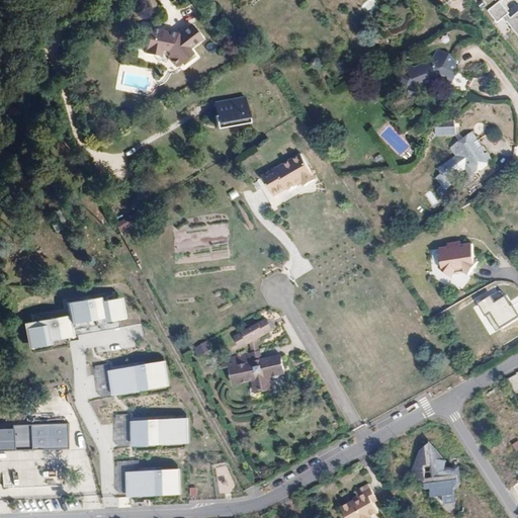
[(499,1),(488,10),(497,22),(503,17),(517,35),(517,11),(512,17),(499,1)]
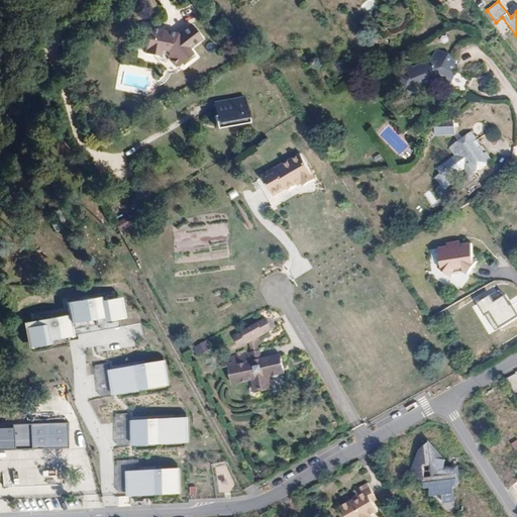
[(201,39),(190,23),(177,33),(174,33),(173,35),(163,33),(164,31),(148,28),(143,53),(159,56),(160,53),(164,55),(175,68),(192,54),(188,49),(201,39)]
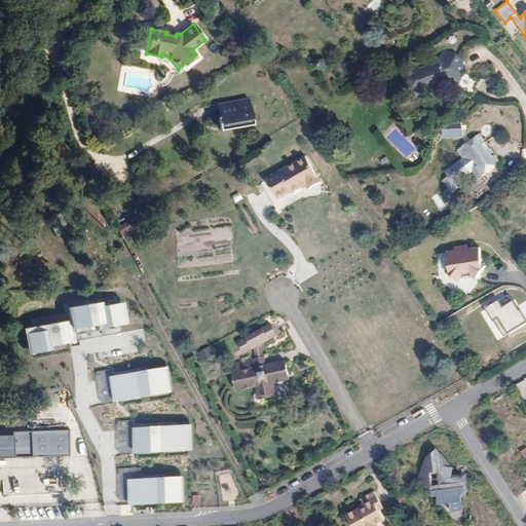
[(477,91),(481,79),(465,72),(458,55),(446,51),(440,63),(422,70),(410,65),(405,77),(412,95),(424,99),(429,87),(437,84),(447,81),(477,91)]
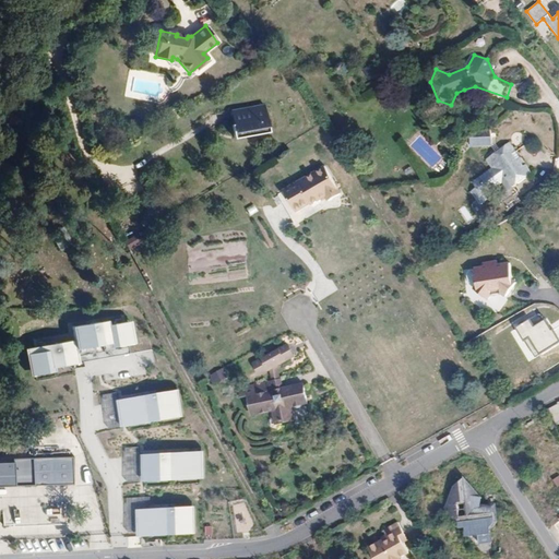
[(233,123),(232,125),(234,139),(244,138),(244,133),(269,129),(264,106),(230,111),(233,123)]
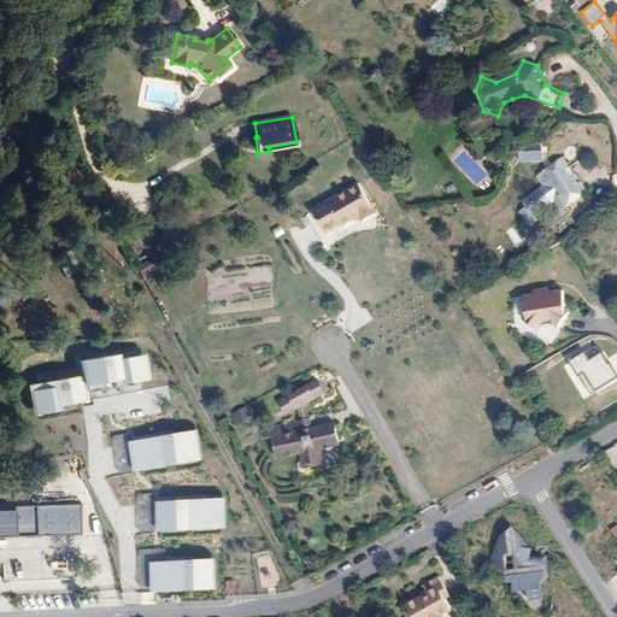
[(586,156),(579,146),(541,172),(548,182),(544,186),(521,201),(526,207),(519,211),(530,227),(546,215),(542,210),(554,201),(559,198),(566,207),(576,200),(588,192),(570,168),(586,156)]
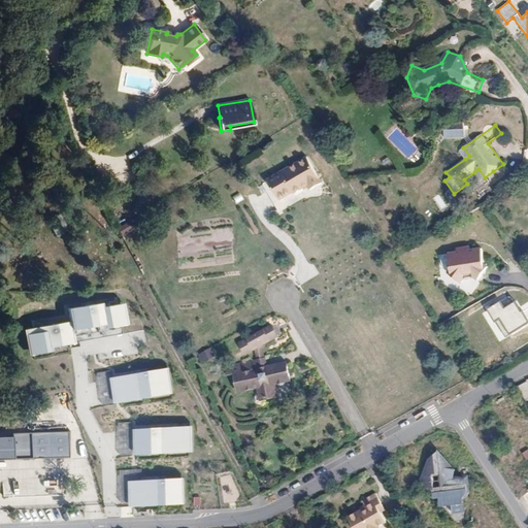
[(465,159),(469,156),(463,147),(459,151),(465,159)]
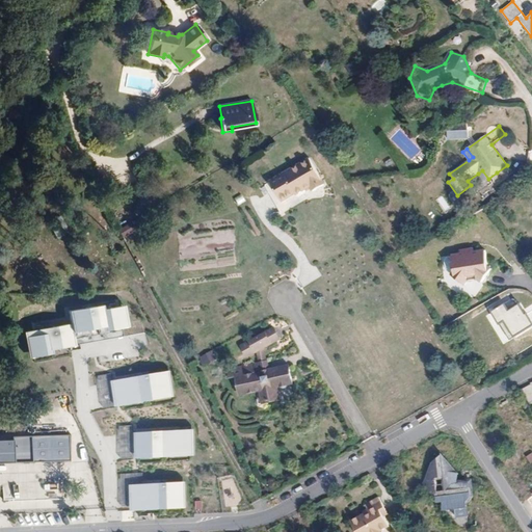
[(310,159),(270,182),(282,202),(288,198),(295,193),(296,195),(310,187),(313,191),(325,184),(310,159)]
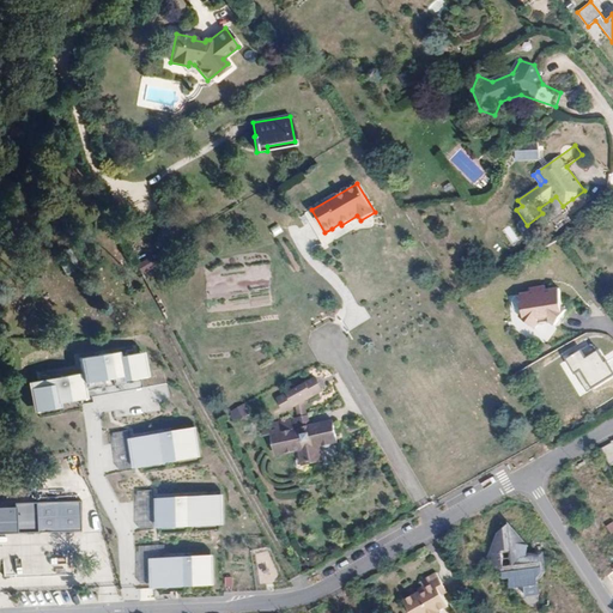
[(558,210),(563,206),(556,196),(551,200),(558,210)]
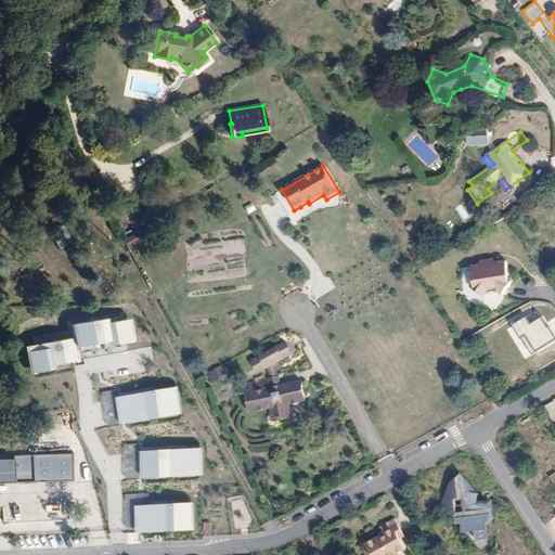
[(252,203),(244,208),(248,215),(256,210),(252,203)]
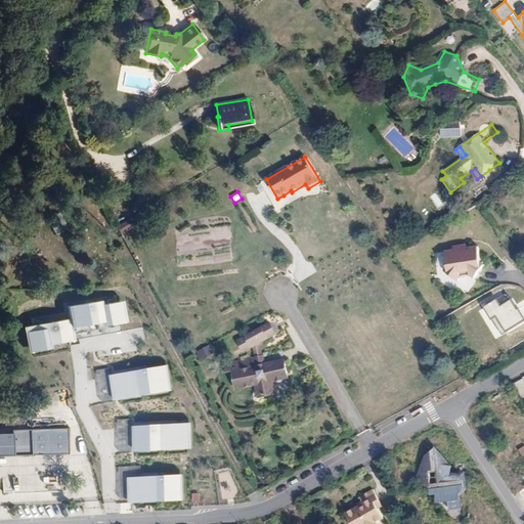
[(50,223),(56,234),(68,228),(61,217),(50,223)]
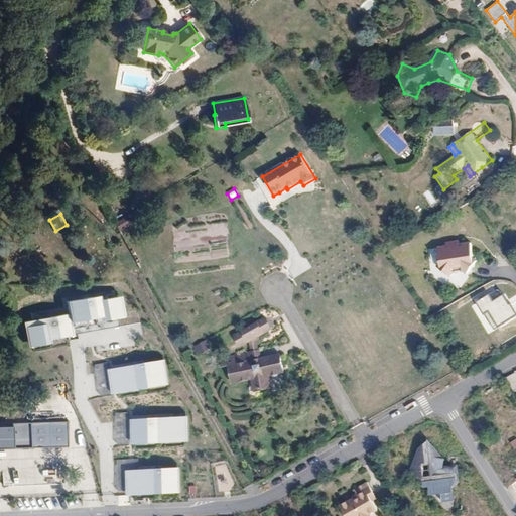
[(474,258),(471,243),(461,245),(455,245),(455,242),(446,244),(446,247),(438,248),(438,249),(440,260),(441,264),(438,267),(452,277),(454,274),(466,272),(468,274),(472,268),(477,261),(474,258)]
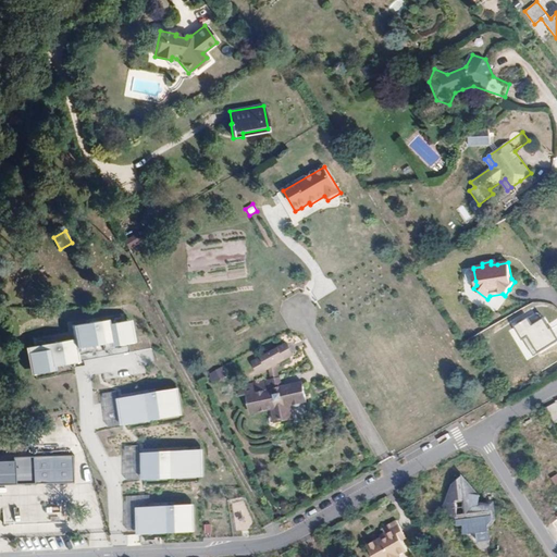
[(468,282),(475,281),(473,269),(466,270),(468,282)]
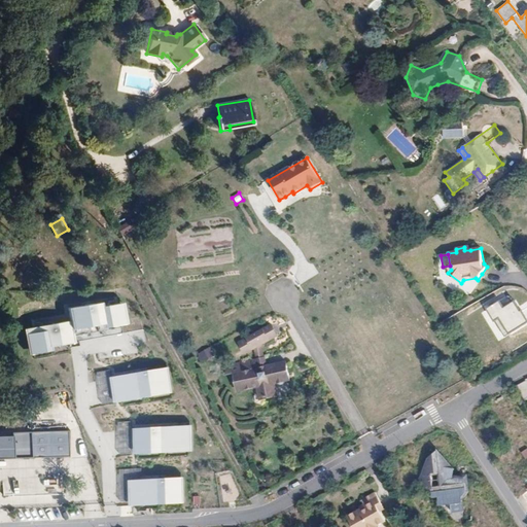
[(70,322),(22,329),(25,355),(51,351),(51,346),(73,343),(71,331),(127,323),(124,300),(68,308),(70,322)]
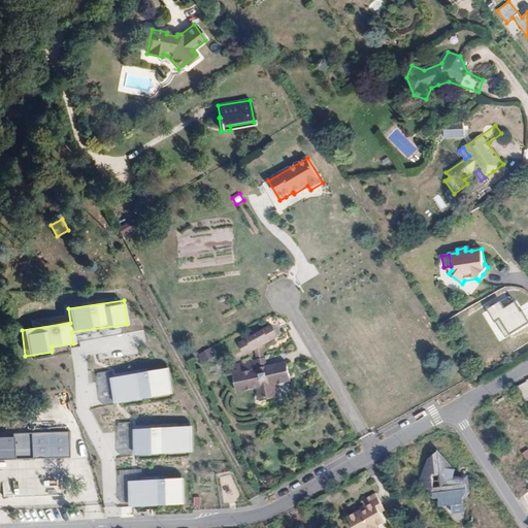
[(244,355),(278,337),(272,324),(237,341),(244,355)]
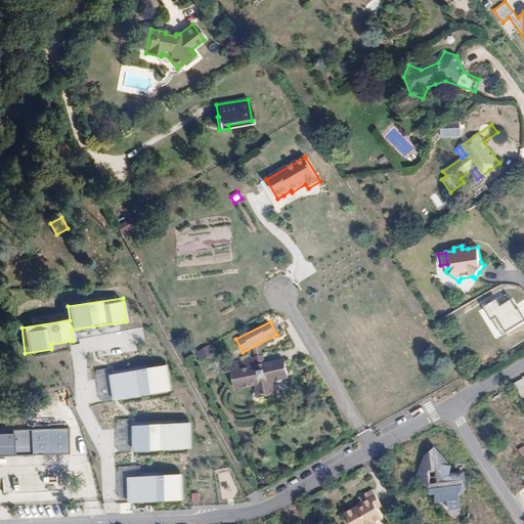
[(201,360),(214,354),(209,345),(197,352),(201,360)]
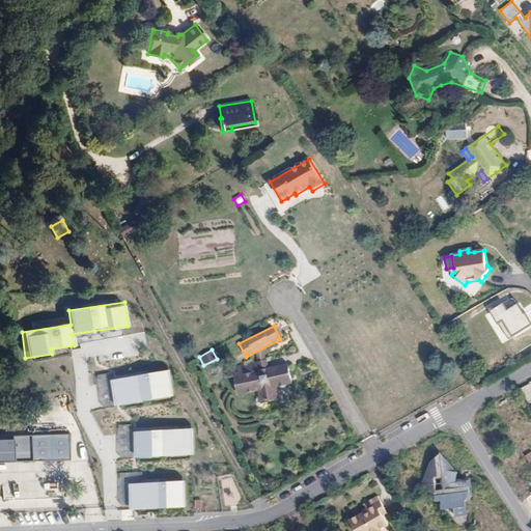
[(267,361),(227,369),(229,379),(236,376),(241,391),(259,387),(260,390),(262,403),(280,399),(277,387),(280,386),(283,387),(286,387),(289,384),(292,383),(288,365),(269,369),(267,361)]
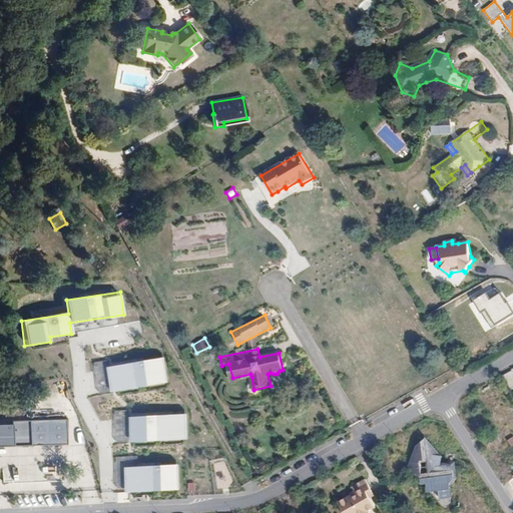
[(165,358),(106,367),(110,393),(168,384),(165,358)]
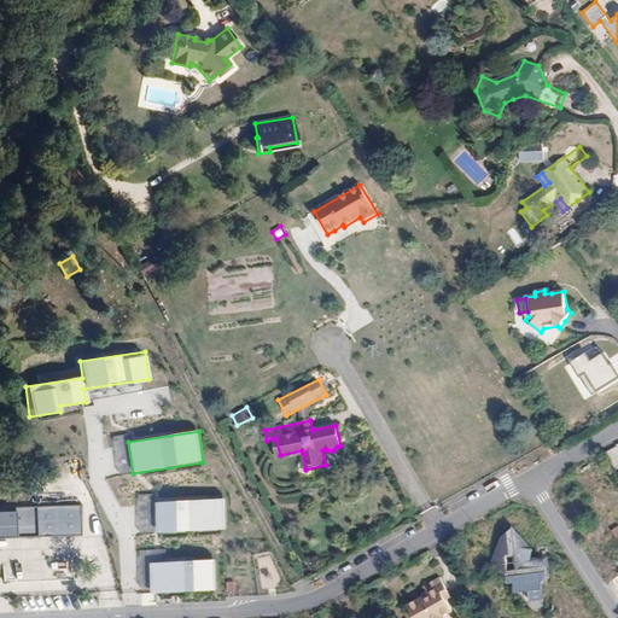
[(617,448),(617,447),(607,452),(616,470),(617,467),(617,448)]
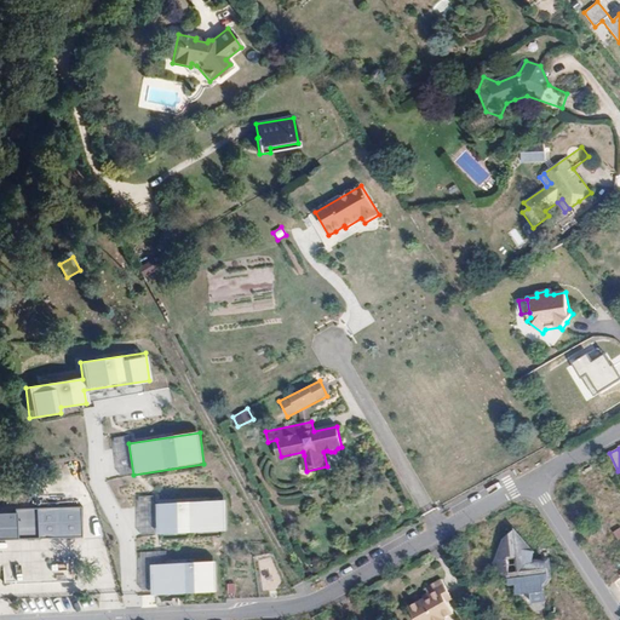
[(139,497),(139,534),(153,534),(151,495),(139,497)]
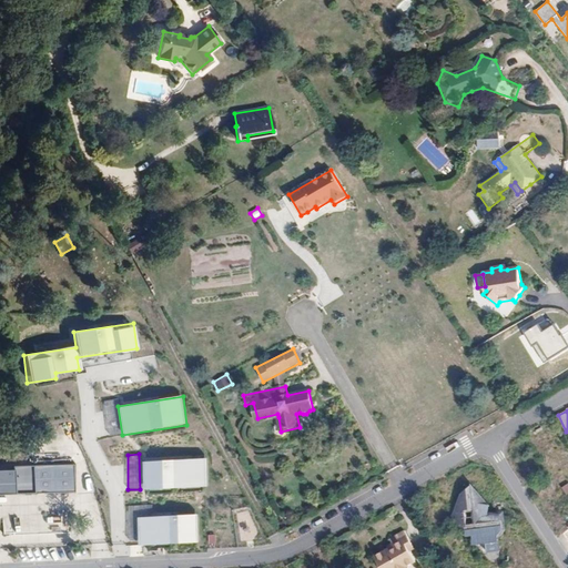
[(206,457),(144,462),(146,489),(209,486),(206,457)]
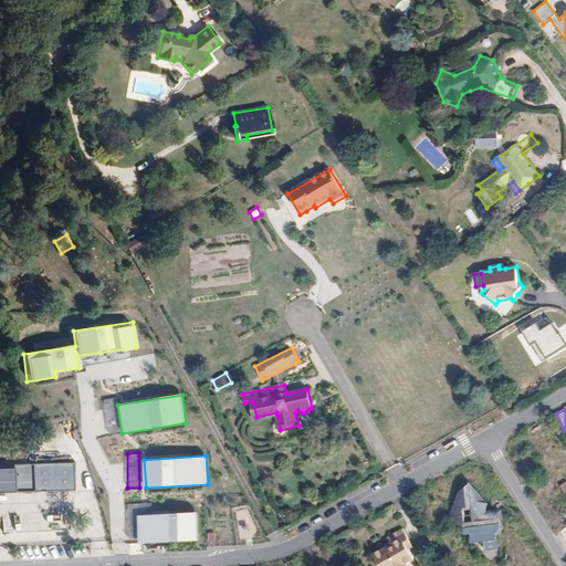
[(0,492),(75,491),(75,463),(12,464),(12,469),(0,468),(0,492)]
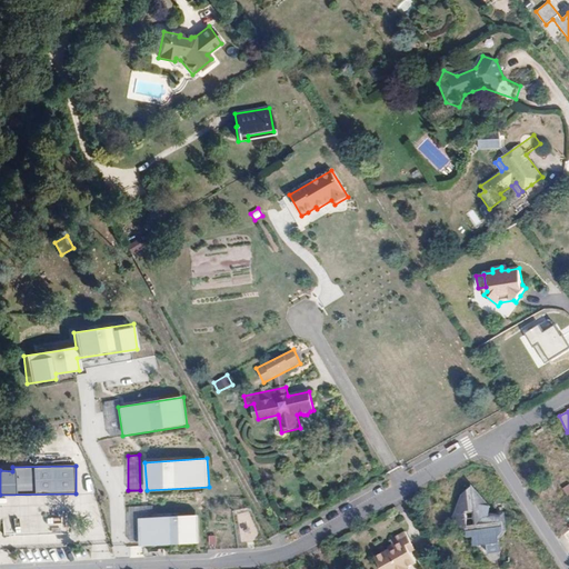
[(495,512),(473,486),(460,496),(452,519),(460,529),(465,529),(466,539),(471,539),(471,546),(500,545),(500,536),(503,527),(506,512),(495,512)]
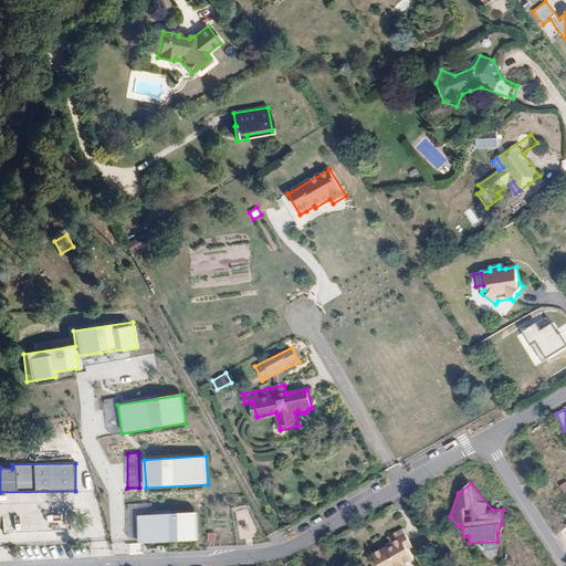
[(197,511),(139,514),(140,544),(198,541),(197,511)]
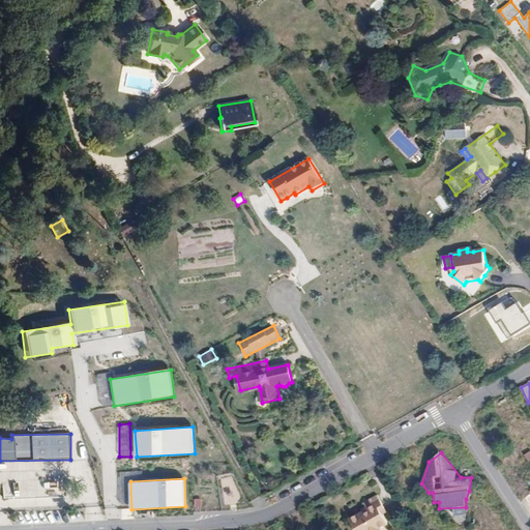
[(349,520),(354,529),(378,529),(379,529),(387,525),(379,510),(384,507),(377,496),(363,503),(366,509),(358,514),(349,520)]
